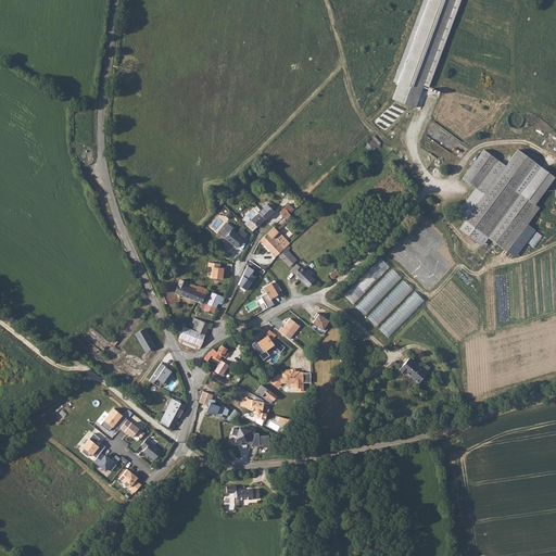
[(397,83),(392,99),(415,108),(420,91),(419,90),(452,0),(430,0),(400,83),(397,83)]
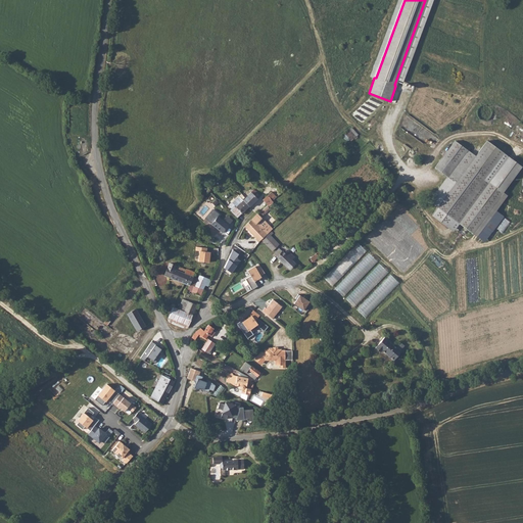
[(353,128),(343,135),(349,143),(360,135),(353,128)]
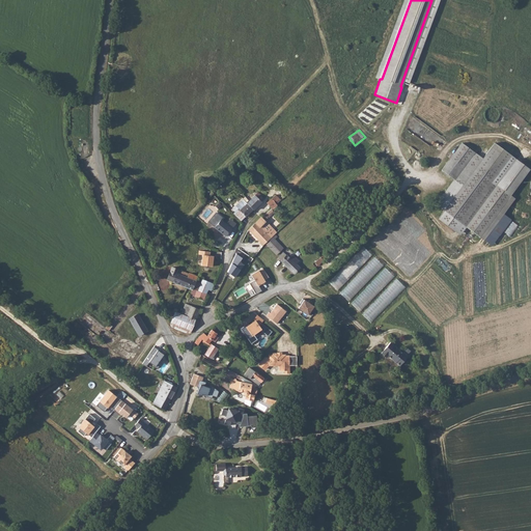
[(466,227),(491,245),(508,219),(503,214),(514,198),(511,195),(530,169),(493,142),(482,158),(462,142),(441,170),(463,186),(438,219),(460,235),(466,227)]
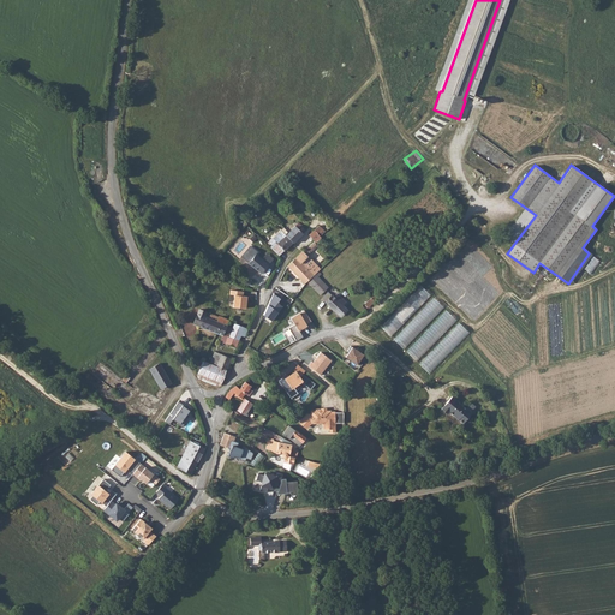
[(288,233),(286,236),(293,243),(306,232),(298,224),(294,226),(294,228),(288,233)]
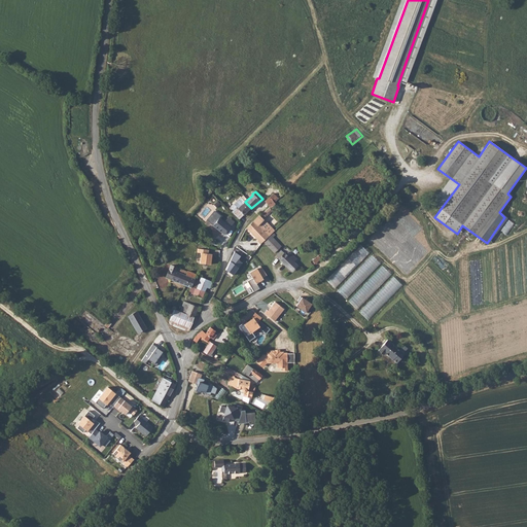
[(273,194),(265,201),(270,206),(271,208),(275,204),(274,202),(275,201),(275,202),(279,199),(273,194)]
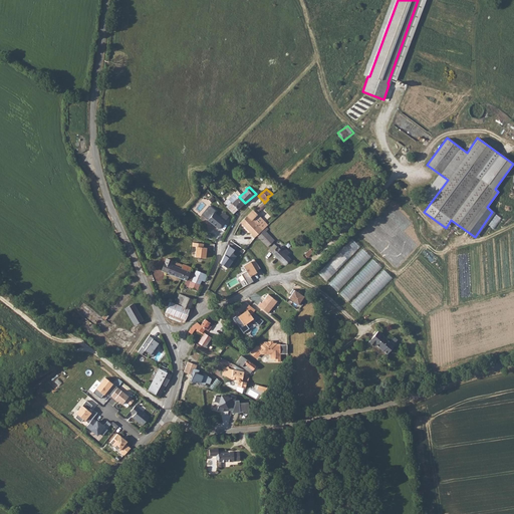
[(230,202),(226,206),(233,213),(237,210),(238,210),(245,203),(239,197),(236,193),(229,200),(230,202)]
